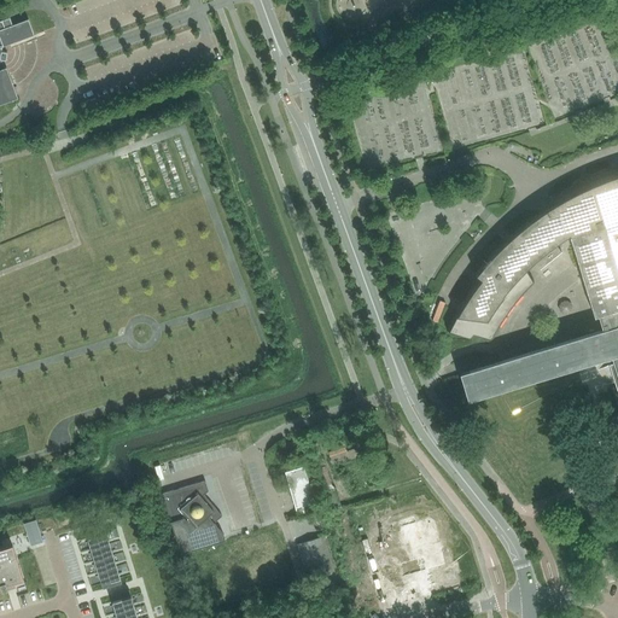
[(12,25),(10,18),(0,21),(0,103),(17,98),(6,66),(5,68),(4,69),(1,62),(1,60),(5,60),(6,59),(6,57),(6,56),(6,53),(1,52),(1,50),(1,48),(3,47),(4,47),(3,45),(33,34),(33,35),(34,35),(28,19),(12,25)]
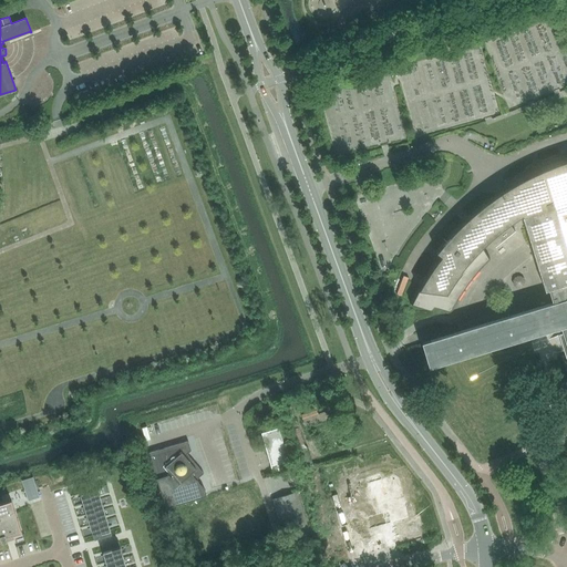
[(416,290),(410,303),(430,309),(432,306),(450,310),(456,299),(463,288),(472,277),(481,267),(490,257),(482,246),(490,238),(494,245),(514,228),(509,223),(522,215),(523,216),(522,216),(525,225),(527,224),(540,268),(538,269),(545,289),(548,288),(553,301),(552,301),(553,302),(422,342),(422,341),(421,341),(429,366),(430,366),(430,364),(529,333),(544,329),(545,330),(559,326),(560,326),(562,329),(563,332),(564,332),(565,336),(562,337),(565,346),(566,344),(566,153),(550,158),(534,166),(517,174),(502,183),(505,188),(490,198),(474,210),(461,223),(447,237),(435,251),(440,255),(432,266),(423,278),(416,290)]
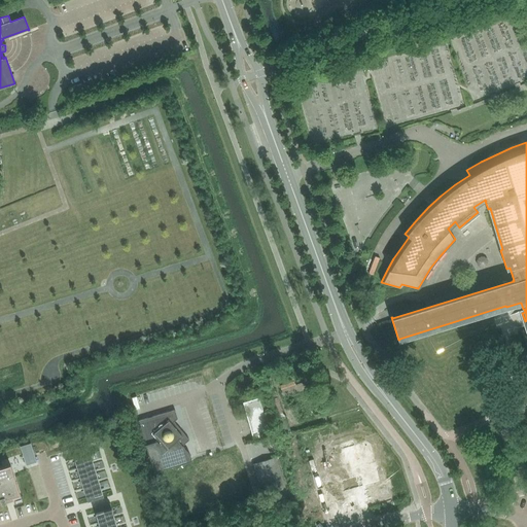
[(258,398),(243,402),(253,437),(269,433),(258,398)]
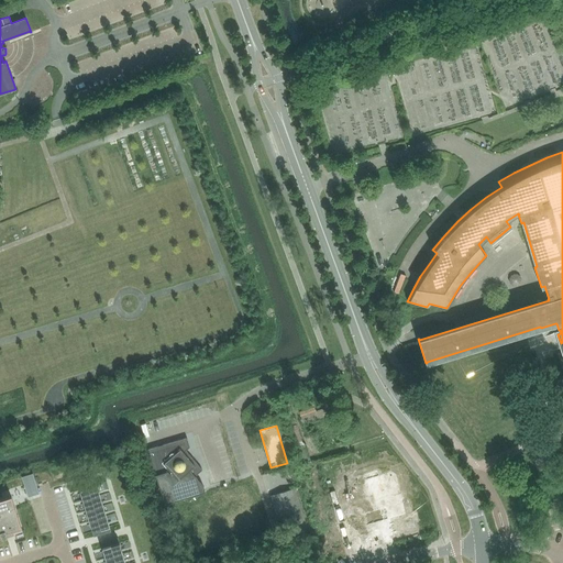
[(187,438),(147,450),(155,476),(164,505),(205,492),(203,486),(195,476),(202,471),(186,451),(189,448),(187,438)]
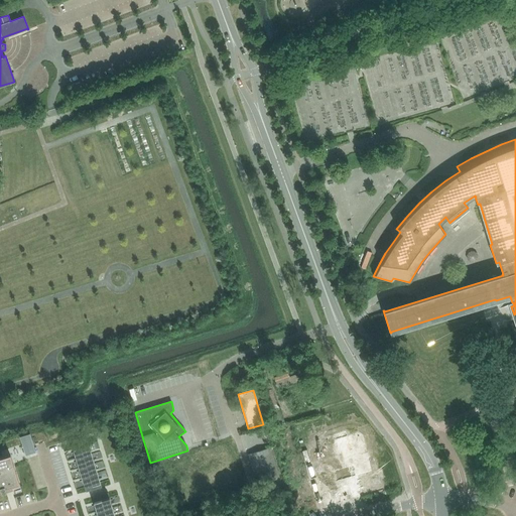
[(207,410),(195,415),(196,419),(209,415),(207,410)]
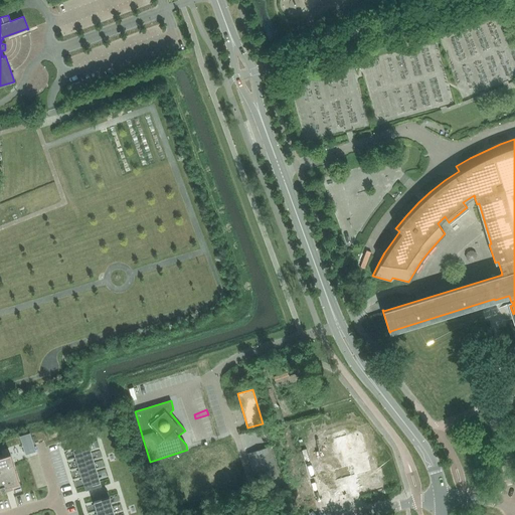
[(369,460),(361,431),(346,435),(345,431),(334,434),(335,439),(332,440),(340,468),(331,471),(330,469),(329,470),(329,471),(317,475),(321,490),(320,490),(325,506),(383,488),(378,473),(373,475),(368,460),(369,460)]
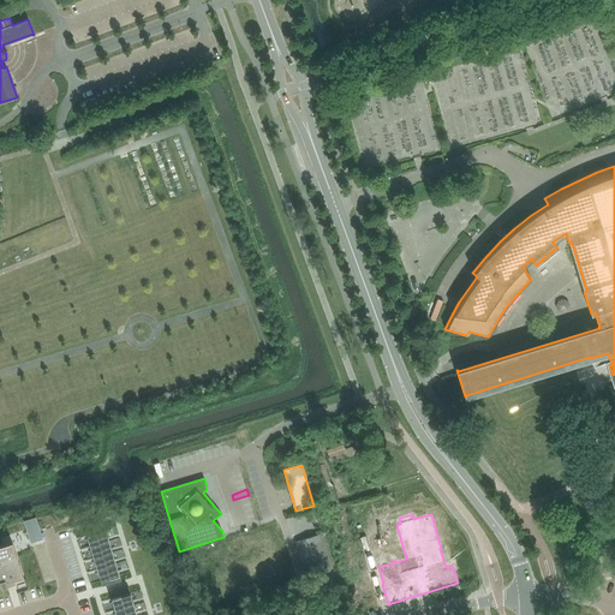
[(101,531),(96,532),(100,544),(108,541),(105,530),(101,531)]
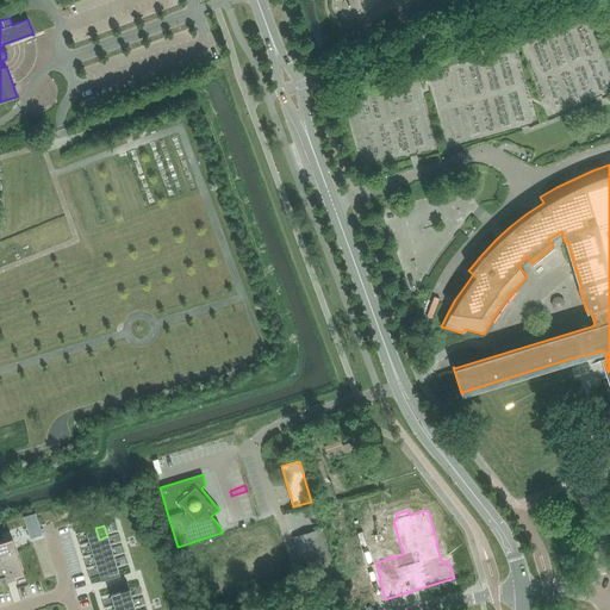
[(91,529),(86,531),(89,542),(99,540),(95,528),(91,529)]
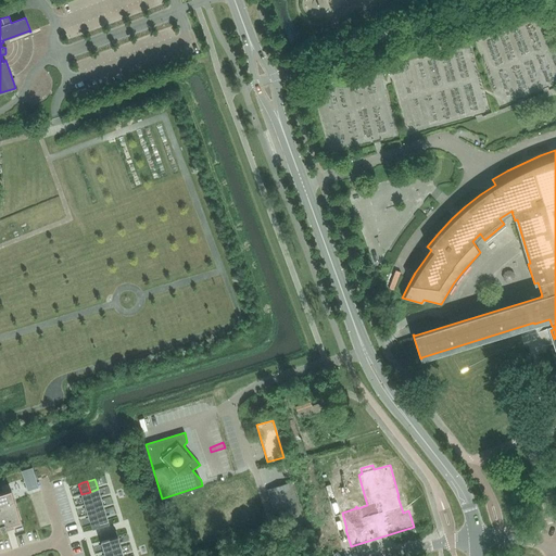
[(277,520),(294,515),(301,514),(291,482),(267,490),(277,520)]
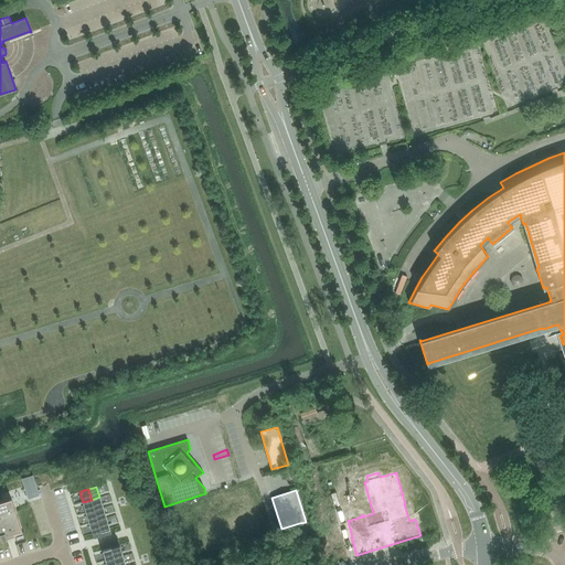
[(99,497),(92,500),(94,510),(103,508),(99,497)]
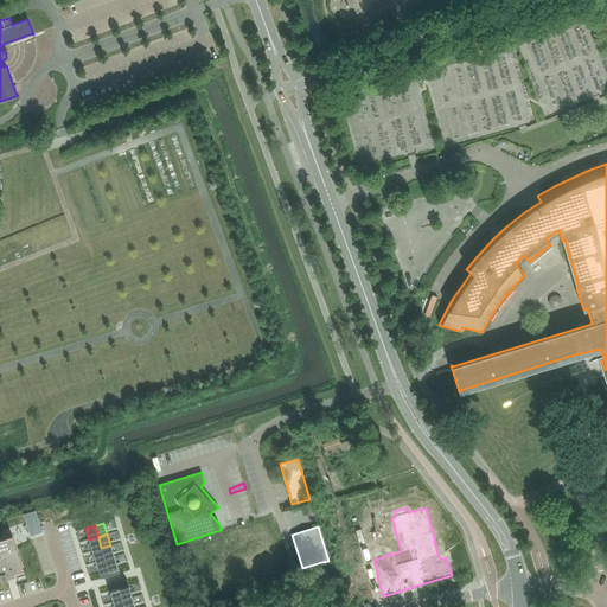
[(12,535),(0,538),(0,576),(1,580),(13,576),(12,573),(23,570),(12,535)]
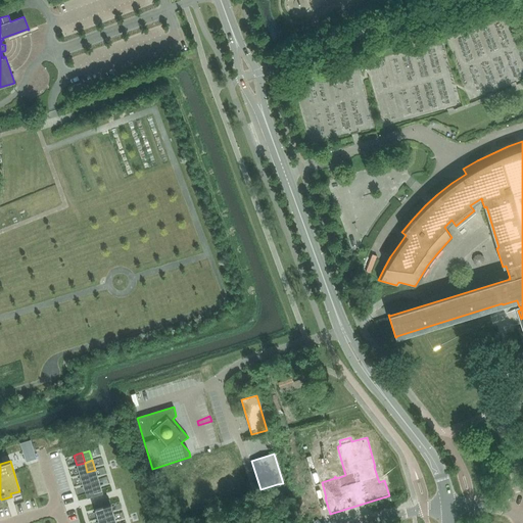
[(85,463),(77,465),(80,475),(87,472),(85,463)]
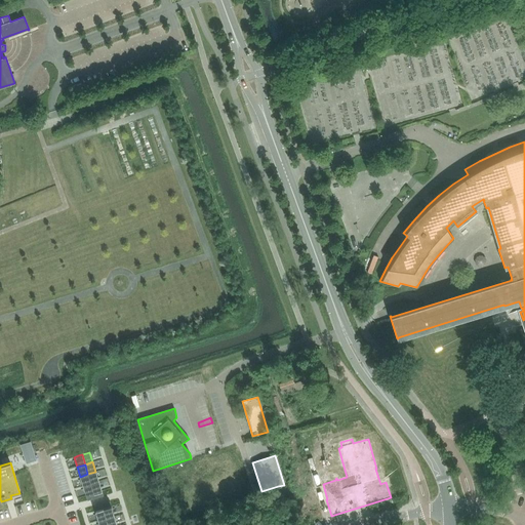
[(95,472),(87,474),(90,484),(98,481),(95,472)]
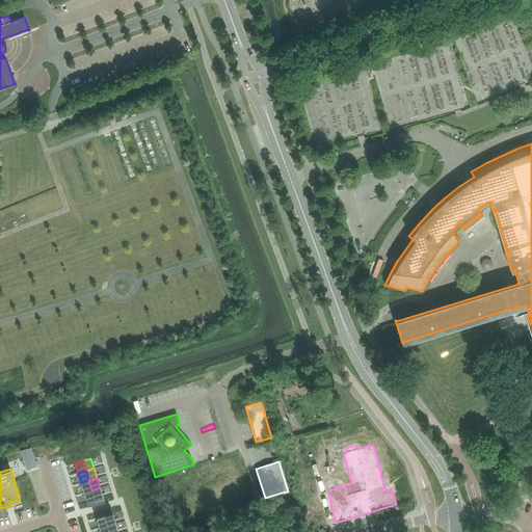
[(88,480),(81,483),(84,493),(91,490),(88,480)]
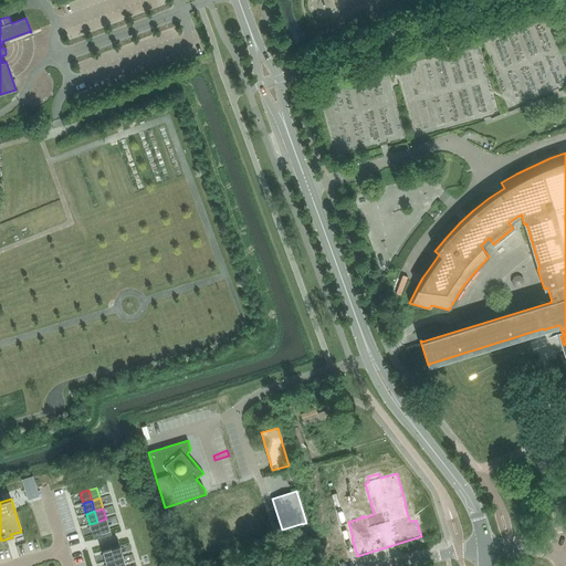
[(106,519),(97,522),(101,532),(105,531),(109,530),(106,519)]
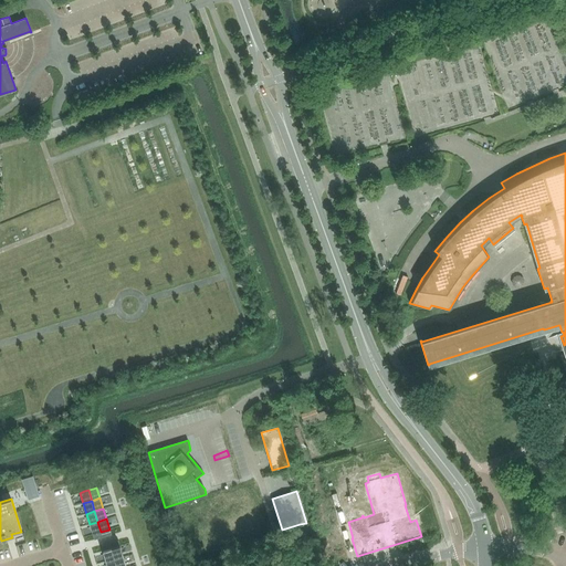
[(97,522),(90,524),(92,535),(96,533),(101,532),(97,522)]
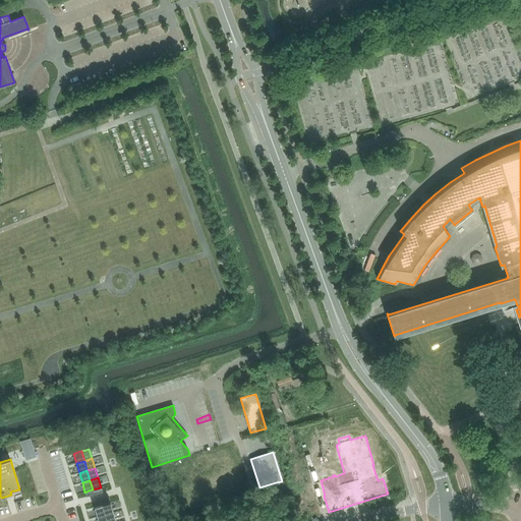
[(106,504),(102,505),(105,514),(113,512),(110,503),(106,504)]
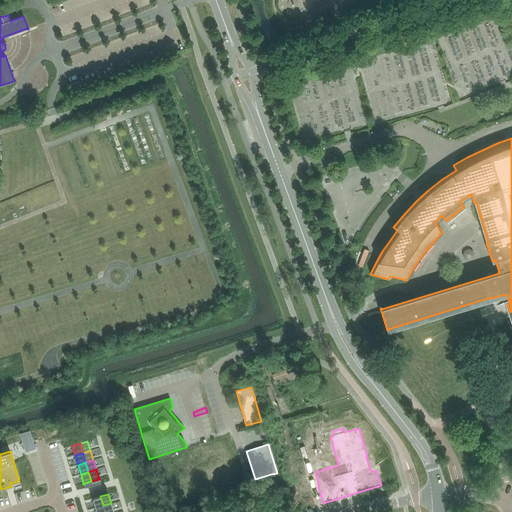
[(96,497),(92,498),(95,508),(103,505),(100,496),(96,497)]
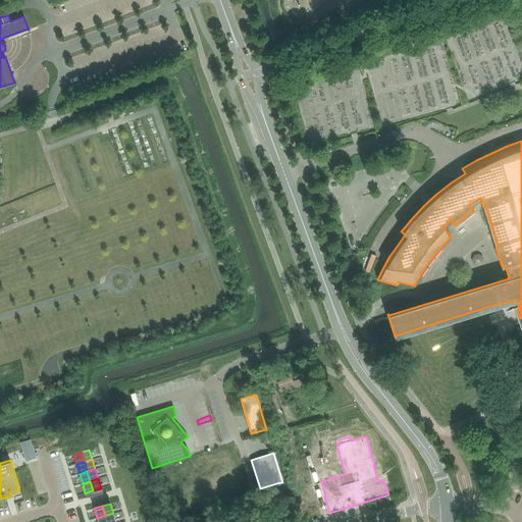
[(115,521),(113,513),(105,515),(107,521),(115,521)]
